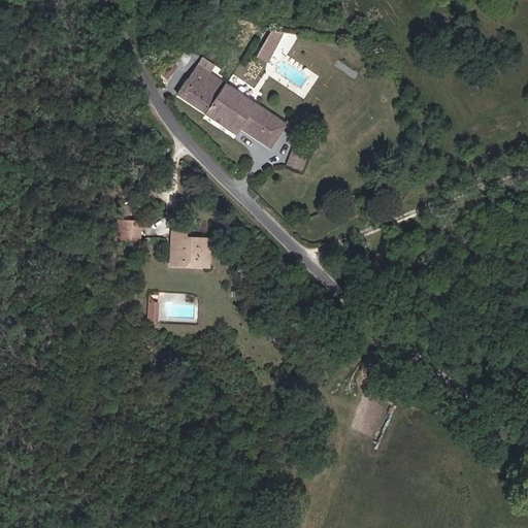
[(259,56),(270,62),(286,33),(274,27),(259,56)]
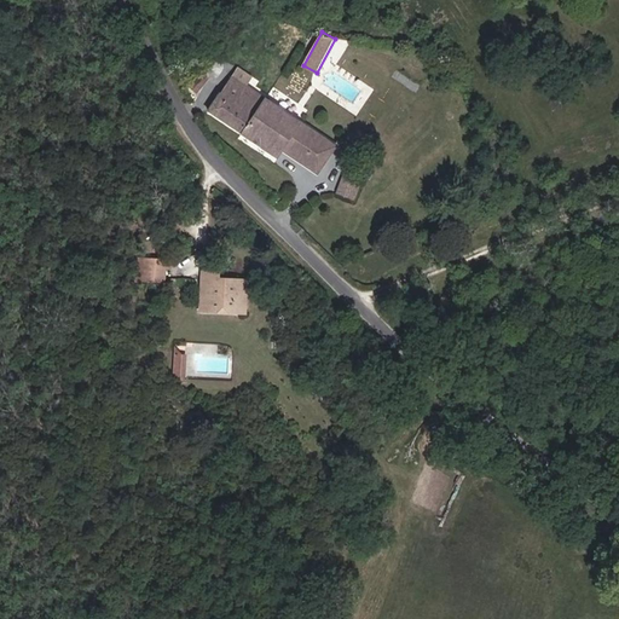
[(330,52),(342,56),(346,39),(334,36),(330,52)]
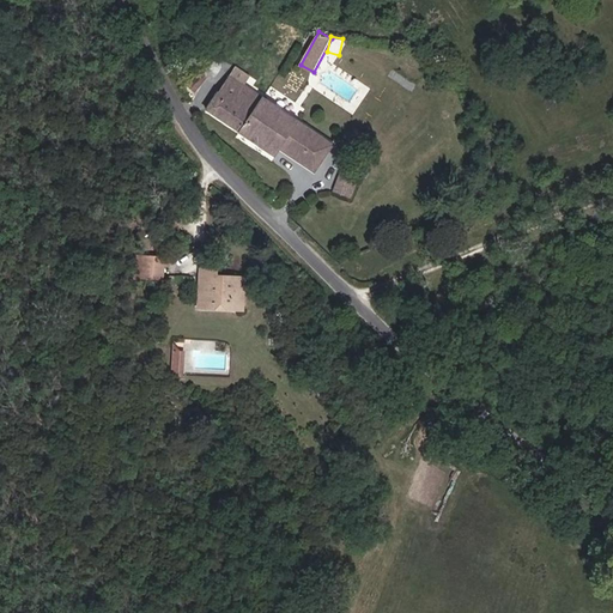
[(240,133),(262,98),(228,76),(206,110),(240,133)]
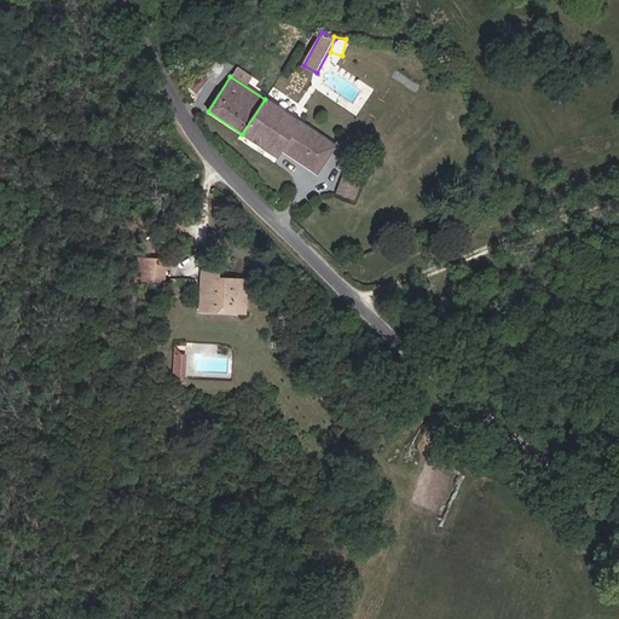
[(265,99),(242,134),(276,158),(282,151),(318,174),(337,146),(265,99)]
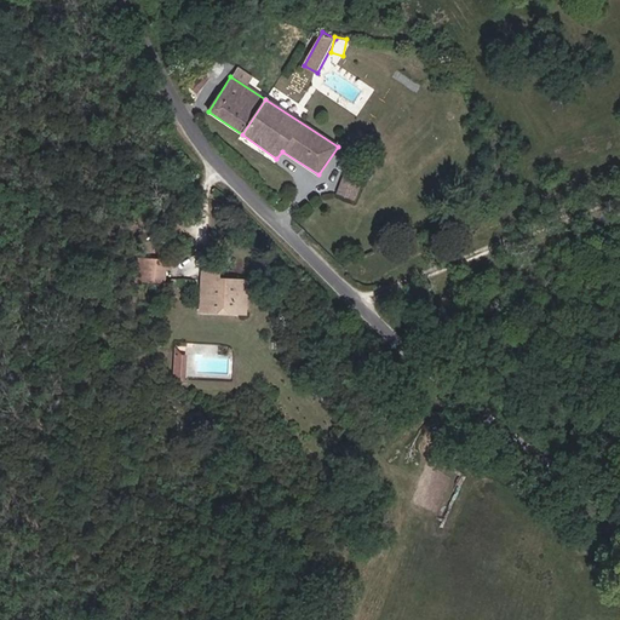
[(357,199),(362,182),(343,176),(338,193),(357,199)]
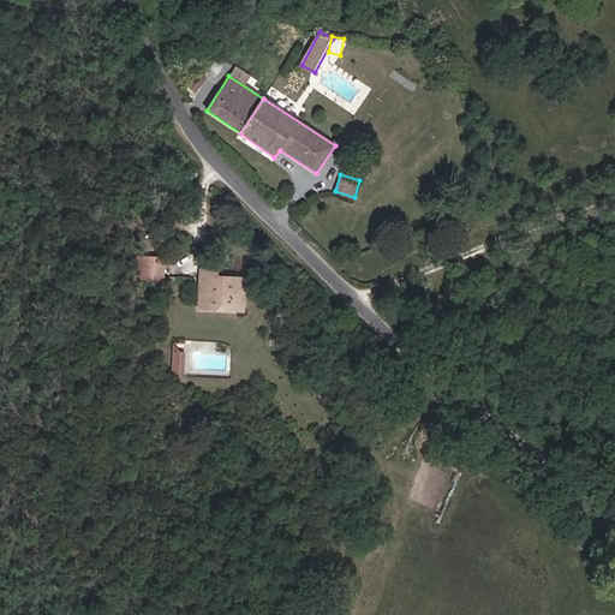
[(139,252),(139,273),(161,273),(161,254),(139,252)]
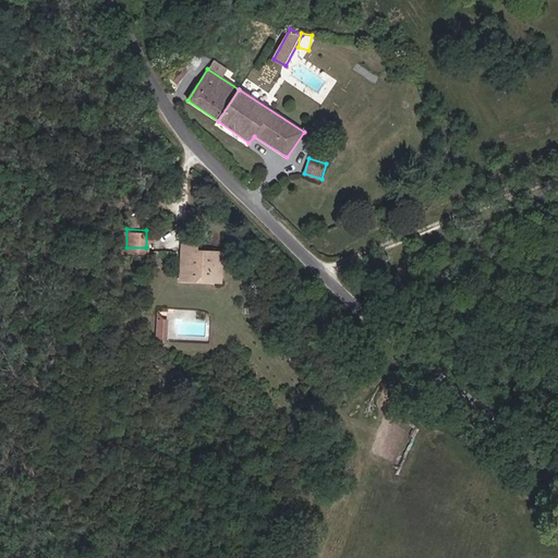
[(193,256),(193,249),(193,244),(180,244),(179,259),(187,259),(189,270),(206,274),(207,280),(217,281),(219,252),(208,251),(208,256),(193,256)]
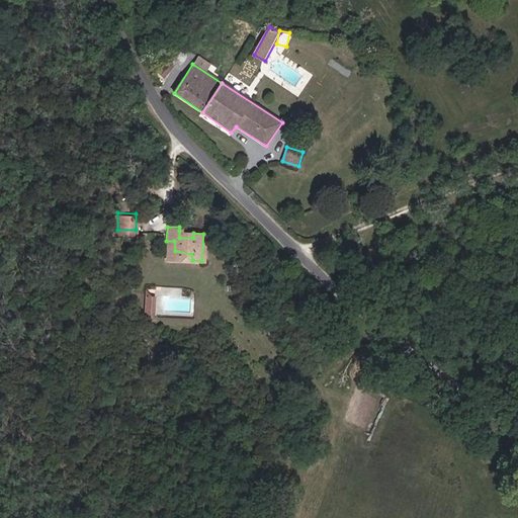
[(175,258),(175,251),(174,241),(166,241),(166,257),(175,258)]
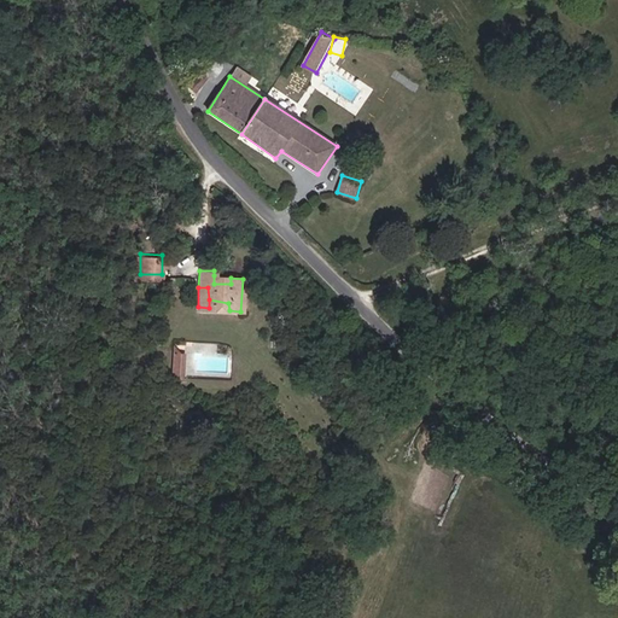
[(228,303),(209,299),(209,308),(229,310),(228,303)]
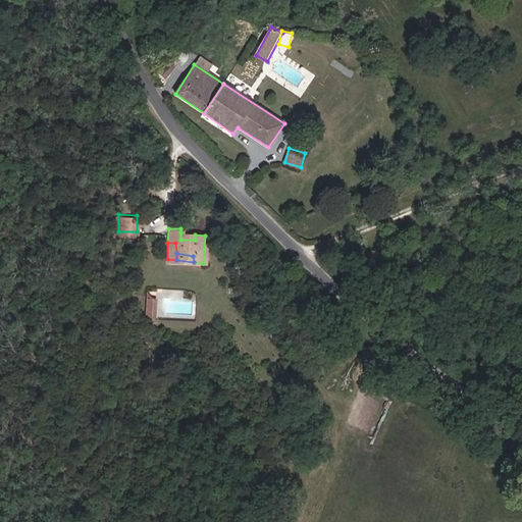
[(149,295),(145,315),(156,317),(160,297),(149,295)]
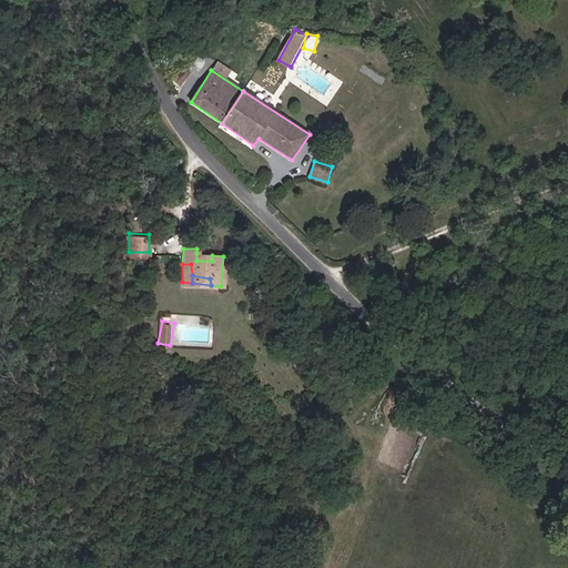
[(198,361),(185,359),(184,367),(196,369),(198,361)]
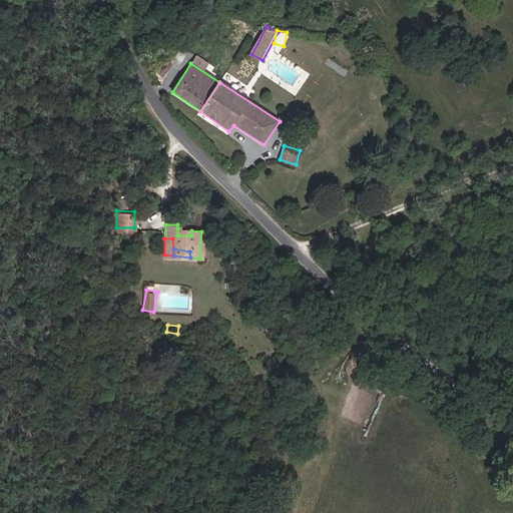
All buildings are outlined.
